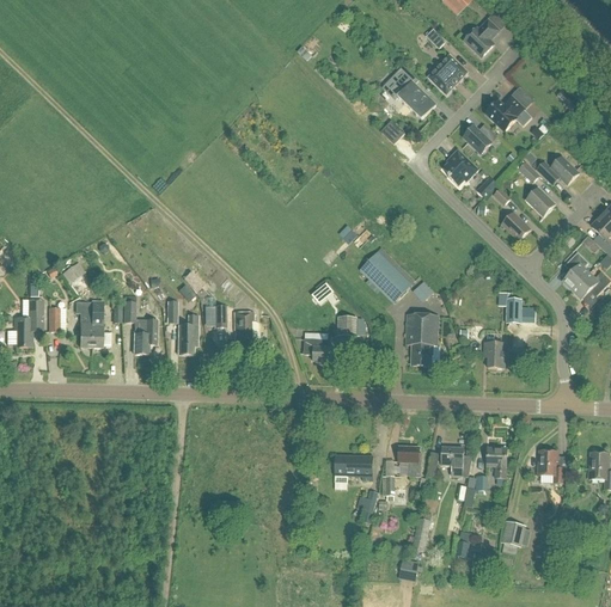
[(489,16),(500,28),(507,22),(498,10),(489,16)]
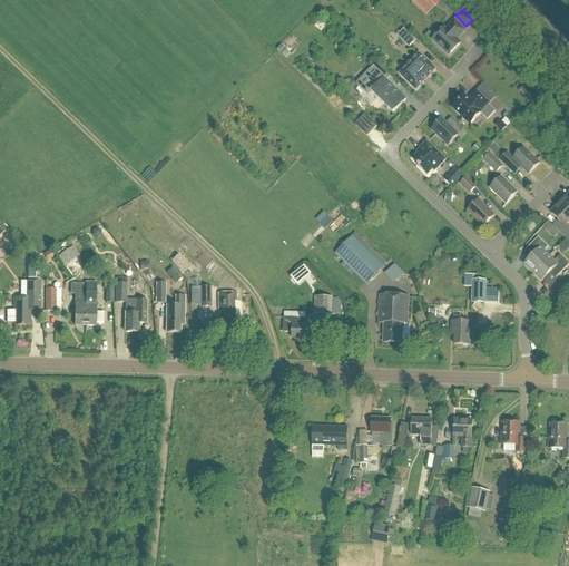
[(463,27),(453,17),(444,27),(442,25),(431,37),(447,51),(459,40),(454,36),(463,27)]
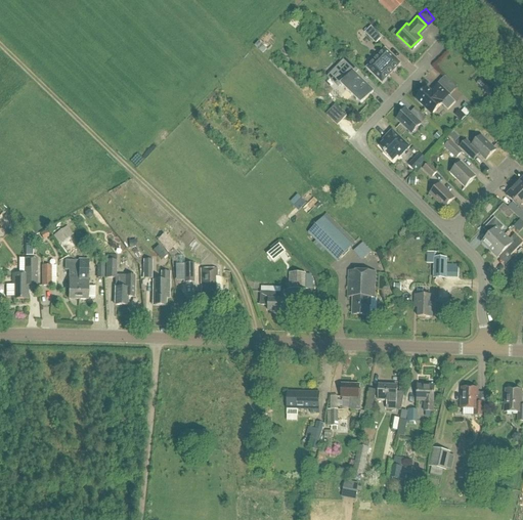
[(376,40),(382,33),(372,24),(365,30),(376,40)]
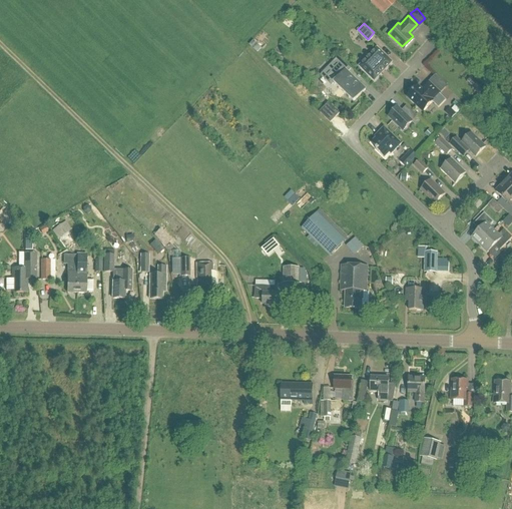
[(390,59),(376,46),(358,64),(373,78),(390,59)]
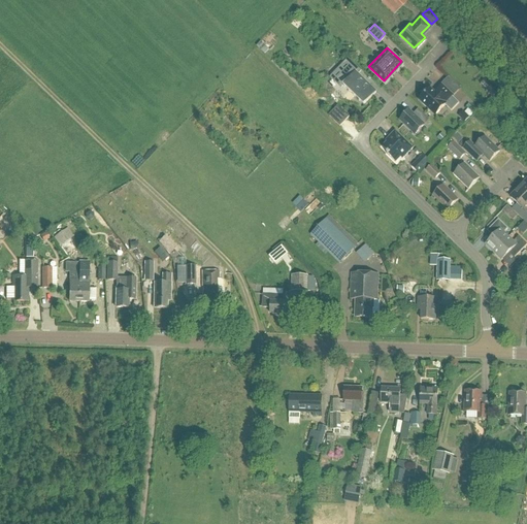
[(359,68),(353,63),(351,66),(354,69),(341,83),(362,102),(374,89),(356,71),(359,68)]
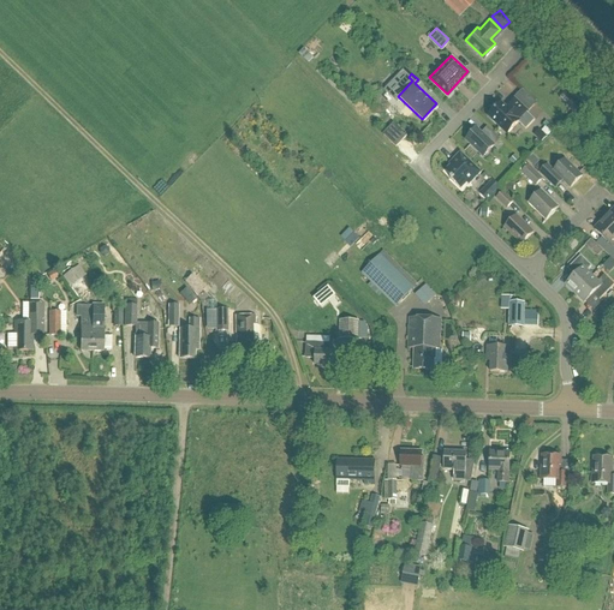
[(525,108),(512,96),(504,105),(499,100),(487,112),(506,130),(517,119),(524,126),(534,117),(524,108),(525,108)]
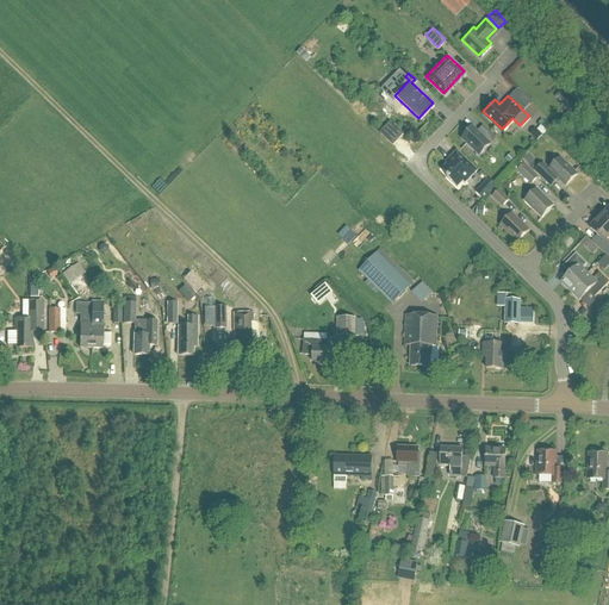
[(544,120),(538,125),(542,133),(550,129),(544,120)]
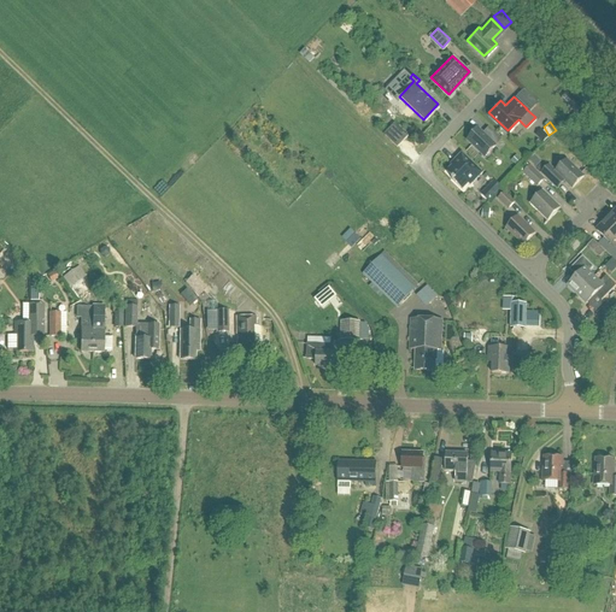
[(477,125),(465,137),(482,154),(494,142),(477,125)]
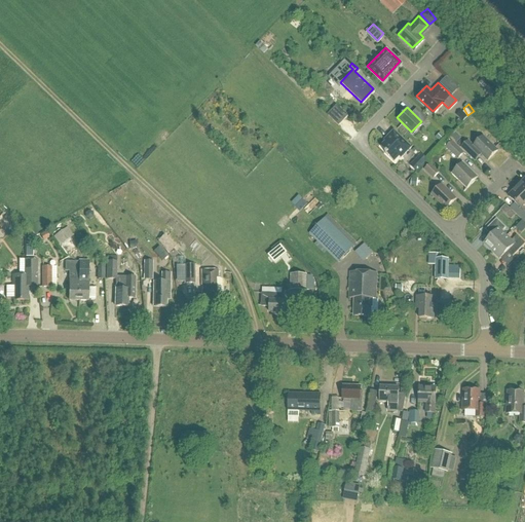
[(384,150),(392,159),(398,154),(400,155),(410,144),(392,127),(383,137),(384,138),(379,144),(385,149),(384,150)]
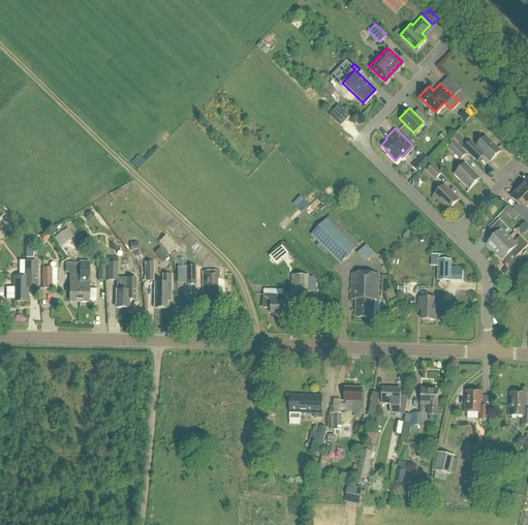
[(499,148),(485,133),(472,146),(467,141),(463,146),(472,154),(478,148),(489,158),(499,148)]
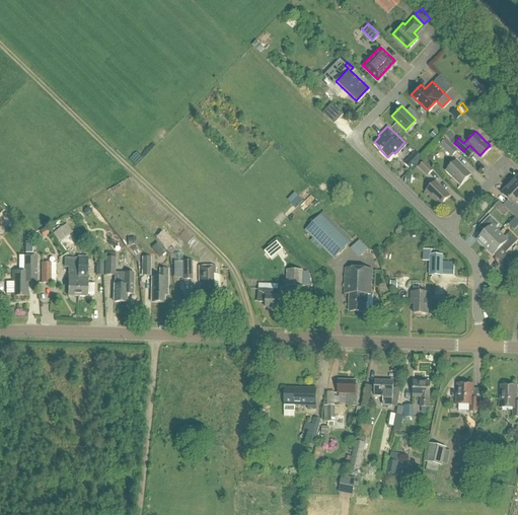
[(456,148),(445,136),(438,143),(450,154),(456,148)]
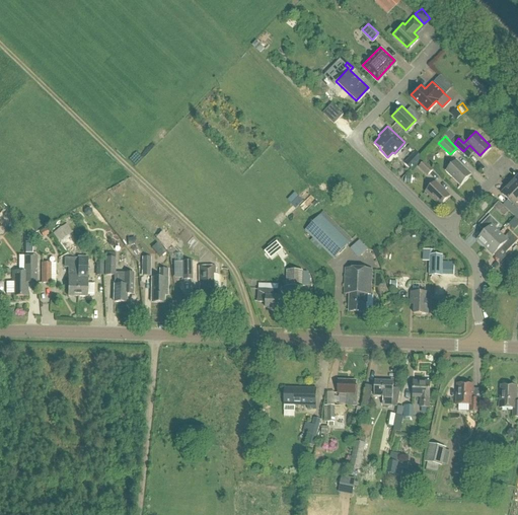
[(401,159),(415,147),(409,141),(395,153),(401,159)]
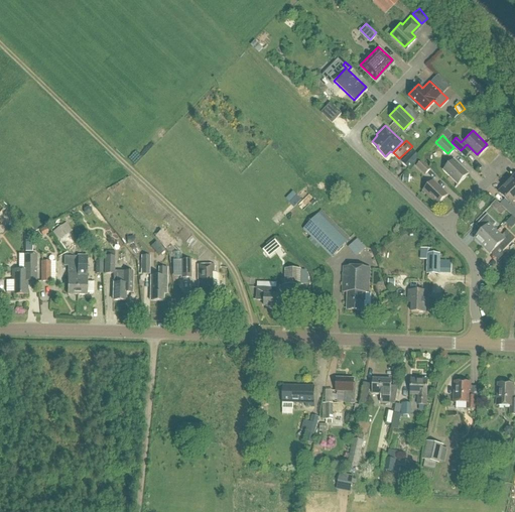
[(430,165),(421,156),(415,163),(424,171),(430,165)]
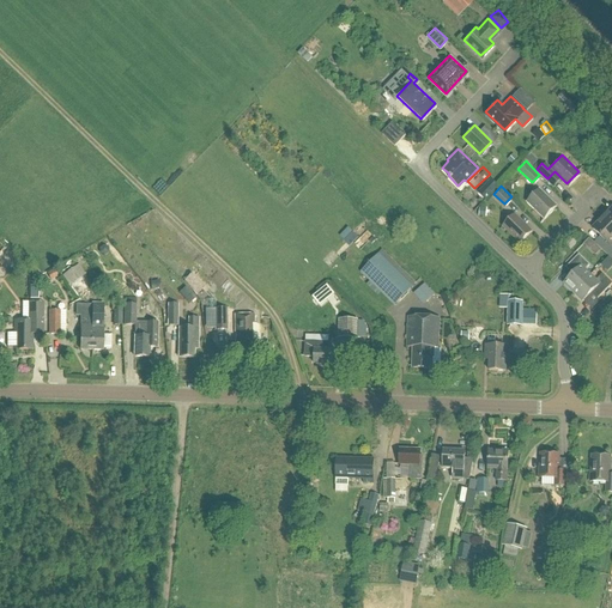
[(555,202),(538,187),(526,199),(543,216),(555,202)]
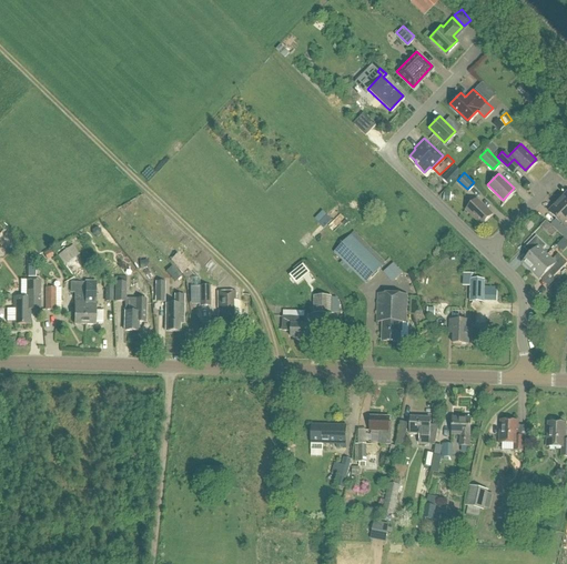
[(566,188),(566,189),(557,199),(566,208),(566,188)]
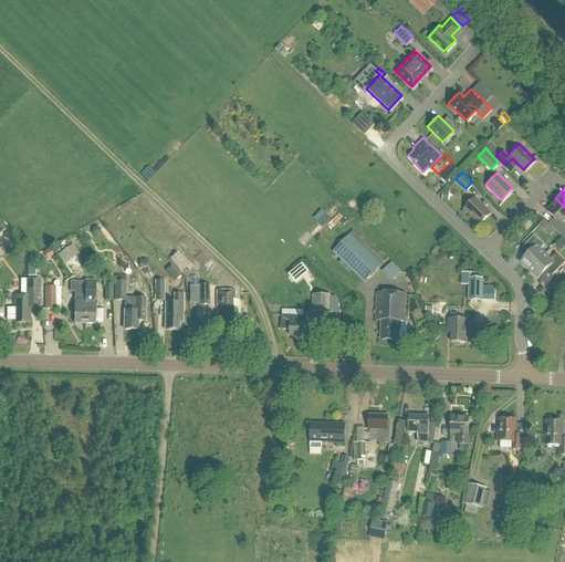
[(490,210),(474,195),(463,207),(479,222),(490,210)]
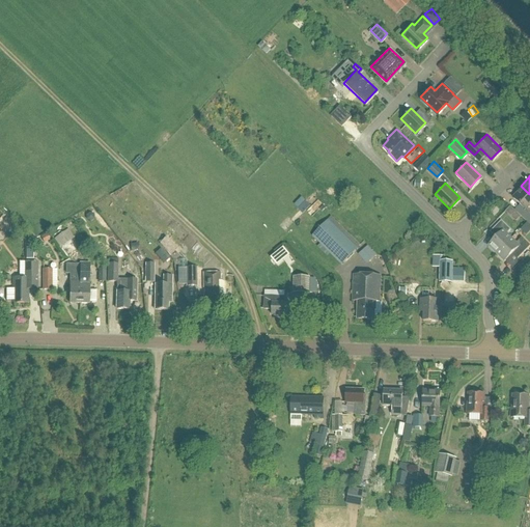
[(529,194),(521,186),(512,195),(521,203),(515,209),(529,222),(529,221),(529,194)]
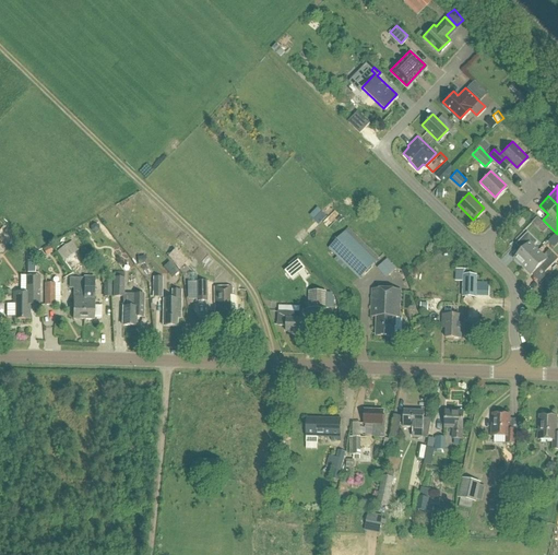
[(328,223),(340,212),(336,208),(323,219),(328,223)]
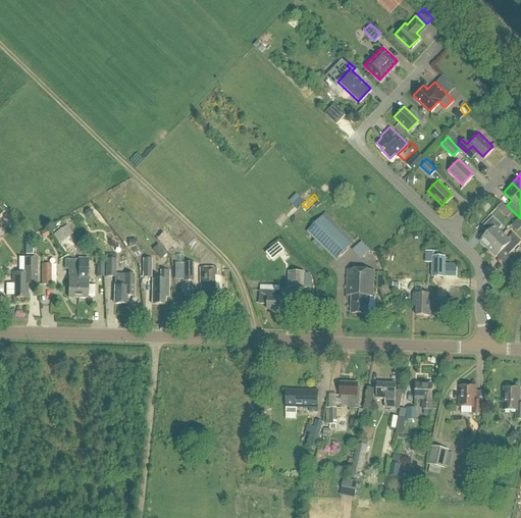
[(305,200),(300,195),(292,202),(297,207),(305,200)]
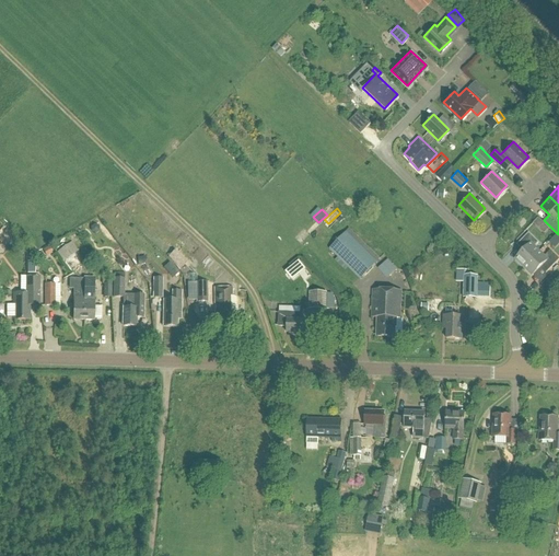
[(380,256),(348,226),(328,245),(359,277),(380,256)]
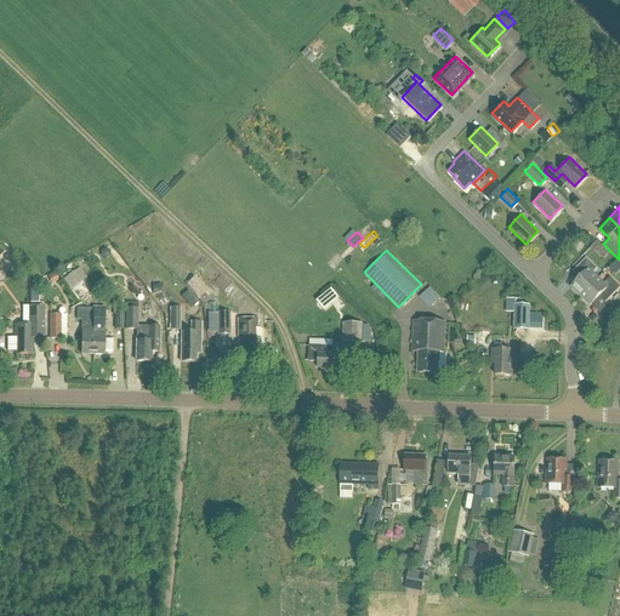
[(580,292),(597,275),(591,269),(596,264),(585,254),(572,267),(579,274),(570,283),(580,292)]
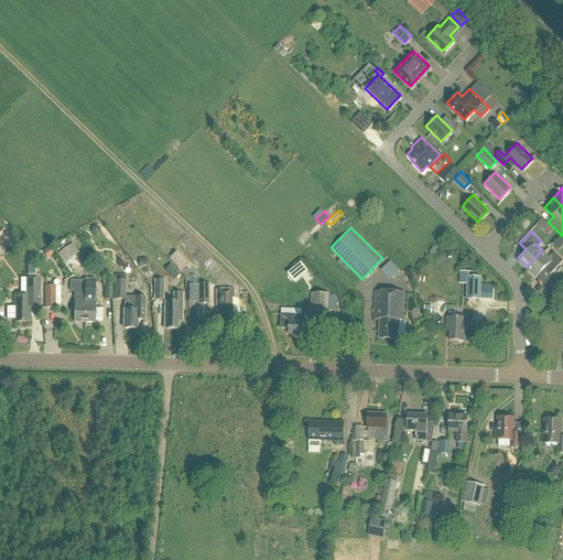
[(547,255),(542,250),(527,266),(536,275),(543,266),(549,271),(562,258),(553,248),(547,255)]
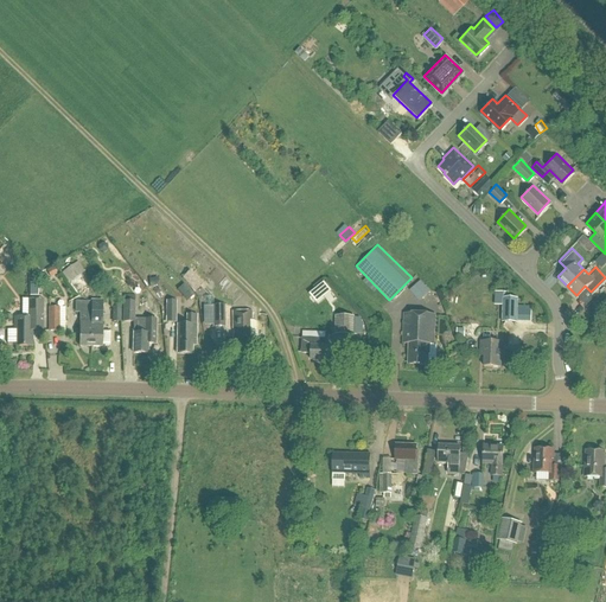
[(211,293),(203,293),(203,311),(208,311),(208,324),(223,324),(223,301),(211,301),(211,293)]
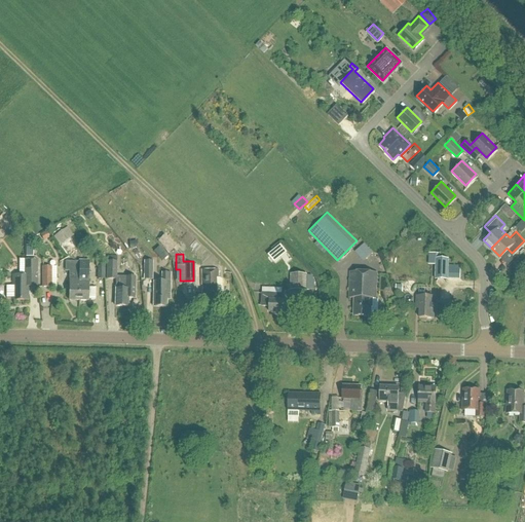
[(24,256),(17,256),(17,271),(11,271),(11,283),(5,283),(4,295),(11,295),(10,297),(27,297),(27,284),(35,284),(36,257),(24,256)]
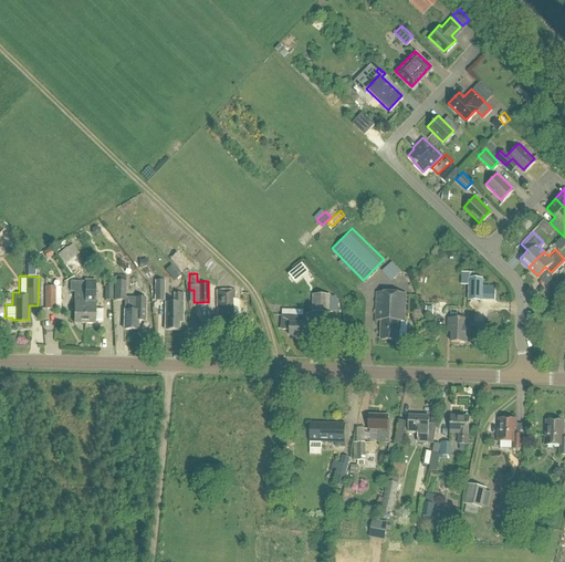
[(164,278),(154,277),(153,298),(163,298),(164,278)]
